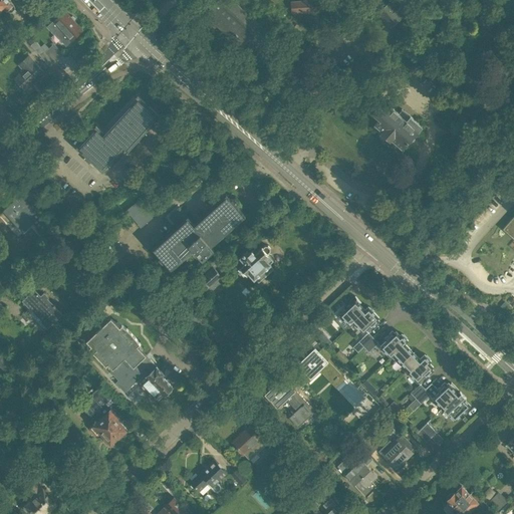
[(0,0),(0,14),(1,13),(0,12),(4,8),(7,10),(8,10),(11,12),(12,12),(15,9),(15,7),(14,4),(11,1),(11,0),(0,0)]
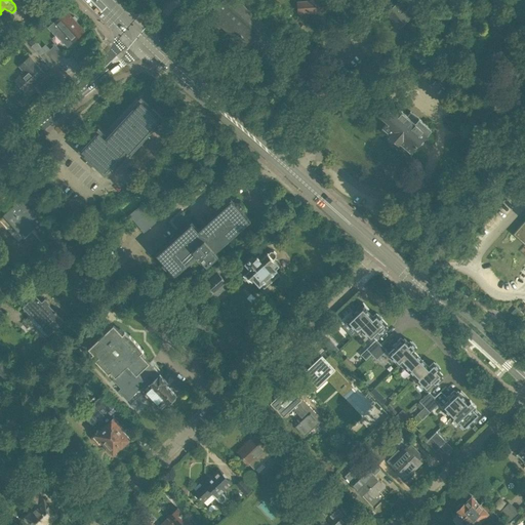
[(243,46),(264,24),(237,0),(224,0),(208,17),(219,28),(221,26),(243,46)]
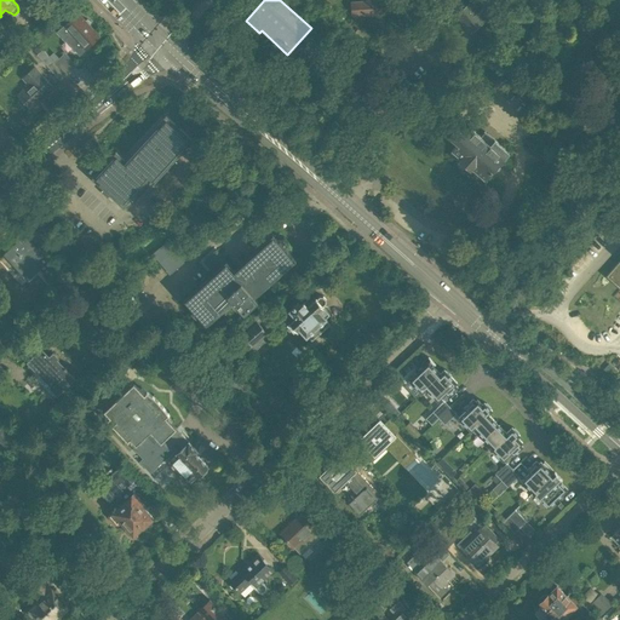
[(394,0),(383,1),(382,0),(367,0),(367,1),(351,3),(352,15),(399,12),(397,0),(394,0)]
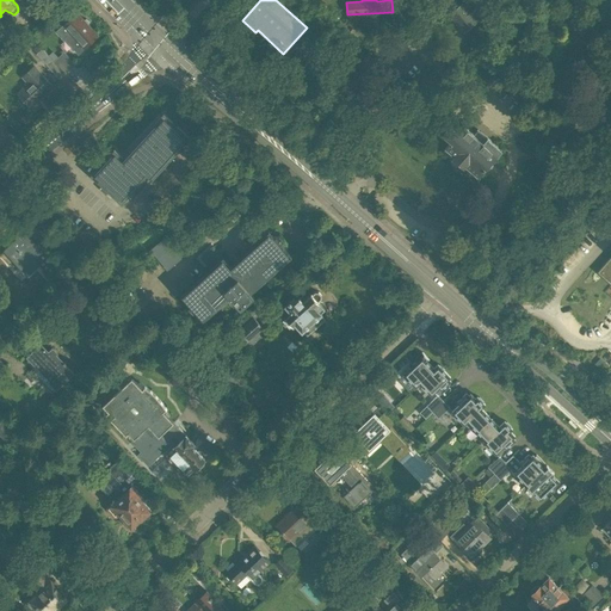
[(467,0),(464,2),(462,0),(446,0),(455,10),(450,14),(464,32),(479,20),(477,19),(488,11),(479,0),(467,0)]
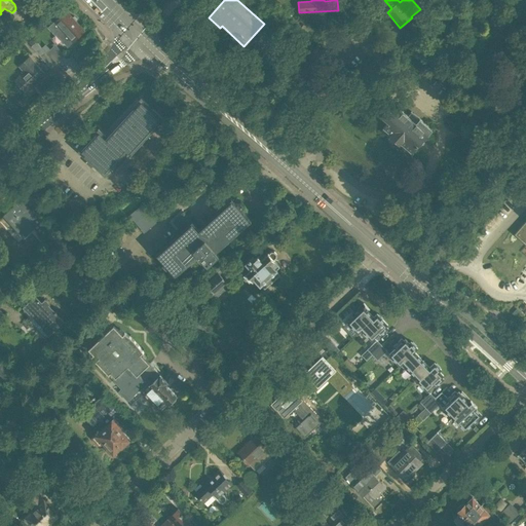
[(54,4),(49,9),(53,13),(59,8),(54,4)]
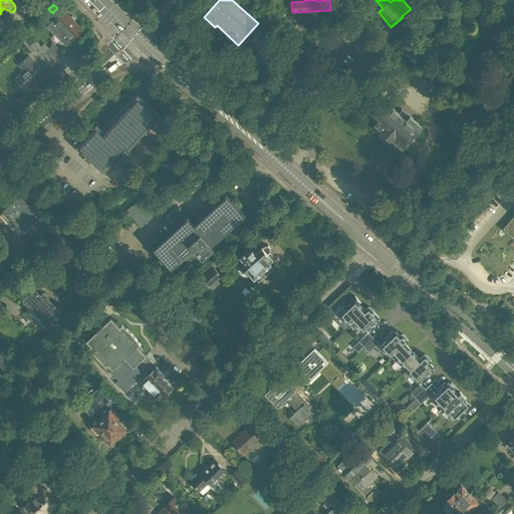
[(71,41),(83,30),(65,11),(54,21),(71,41)]
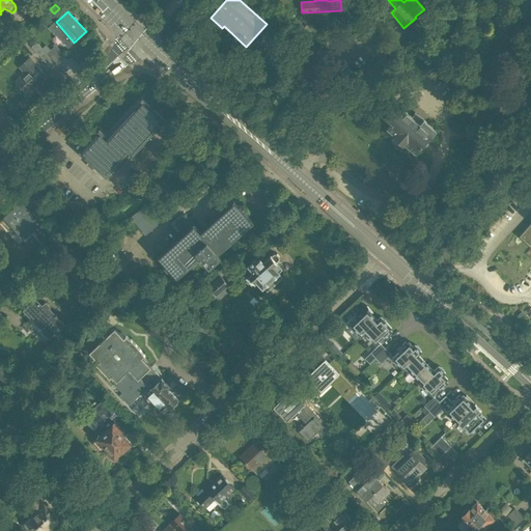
[(52,68),(57,64),(47,54),(37,43),(32,47),(52,68)]
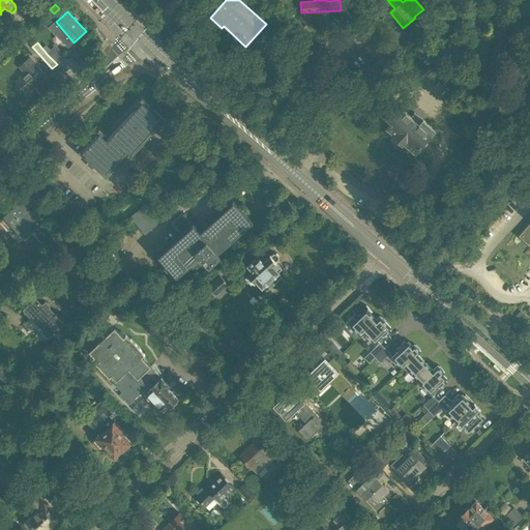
[(57,64),(66,56),(56,45),(47,54),(57,64)]
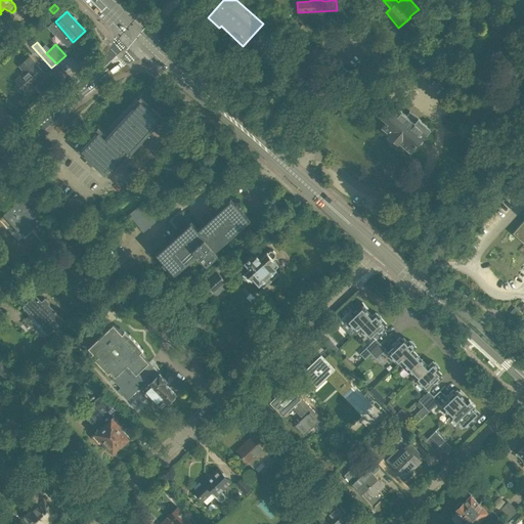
[(35,62),(30,56),(20,66),(26,72),(15,81),(26,92),(46,74),(35,62)]
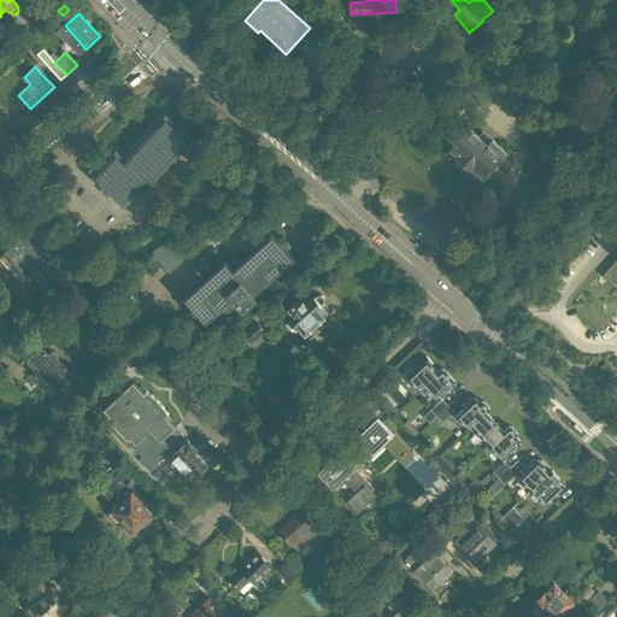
[(93,177),(104,187),(111,194),(123,206),(147,180),(152,184),(193,140),(165,115),(125,159),(116,151),(116,152),(93,177)]
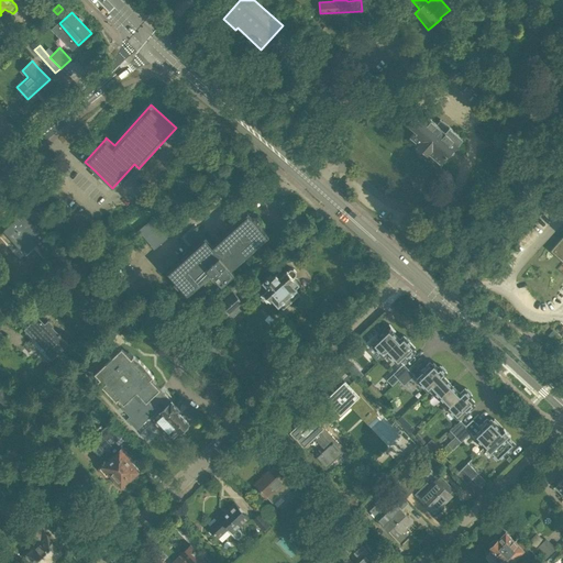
[(462,139),(432,112),(429,117),(429,116),(428,117),(423,122),(416,114),(415,113),(414,114),(408,122),(408,121),(407,122),(408,123),(417,130),(412,135),(411,135),(411,136),(411,138),(412,136),(420,144),(419,144),(418,145),(419,146),(427,153),(427,154),(428,153),(429,152),(440,162),(441,163),(442,162),(462,139)]
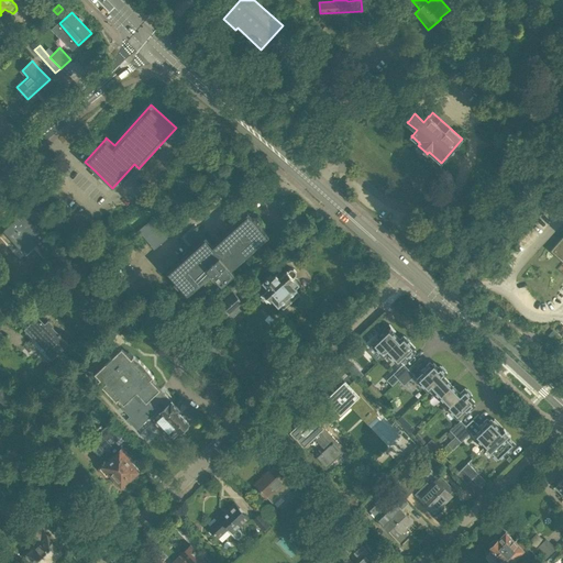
[(57,252),(45,238),(21,212),(13,219),(14,221),(3,231),(21,251),(32,240),(50,258),(57,252)]
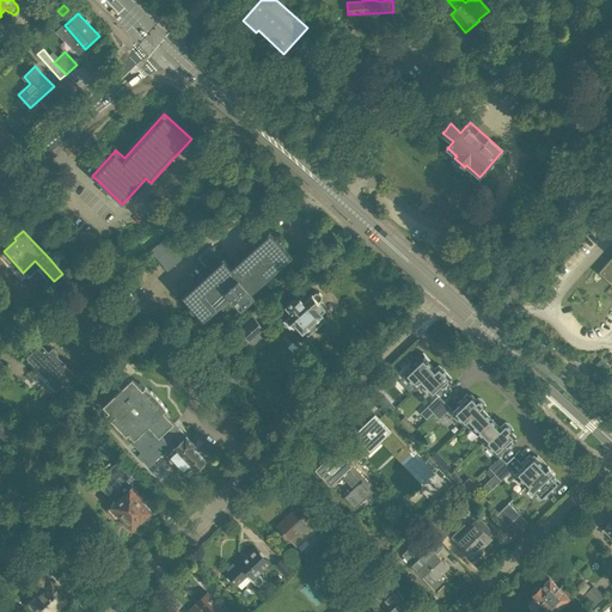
[(252,292),(291,257),(270,233),(231,268),(226,262),(227,262),(224,257),(210,269),(212,270),(183,295),(204,319),(231,295),(242,307),(255,295),(252,292)]
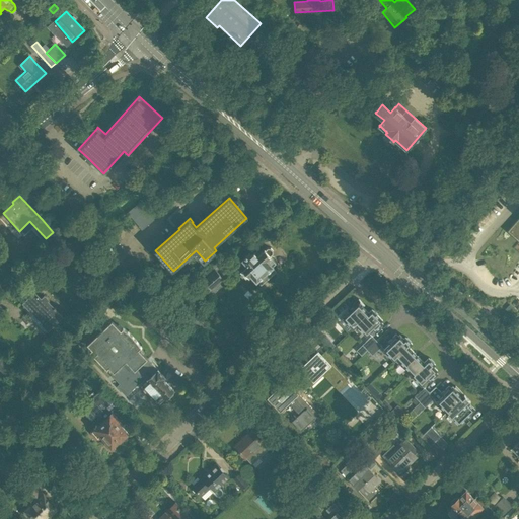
[(154,220),(140,202),(139,202),(128,212),(142,230),(154,220)]
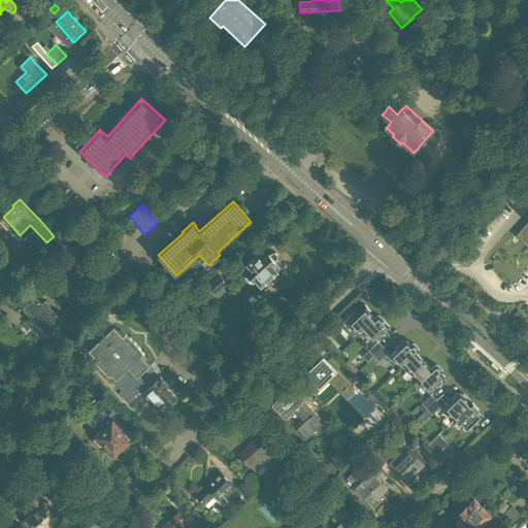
[(527,221),(516,235),(527,246),(527,221)]
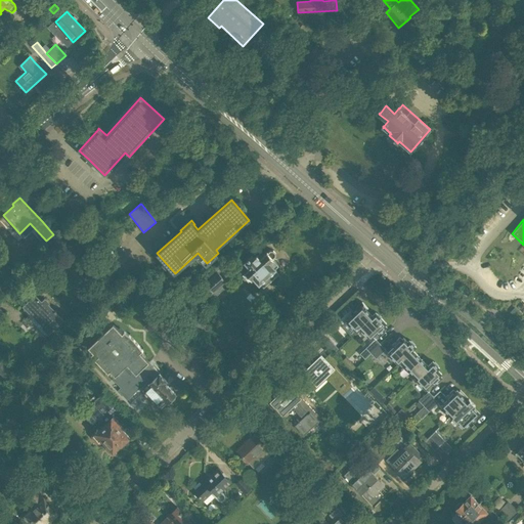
[(275,253),(273,251),(270,251),(268,253),(267,252),(260,259),(257,256),(254,259),(252,256),(246,262),(238,269),(249,280),(251,279),(253,277),(259,285),(261,284),(264,287),(278,274),(275,270),(276,269),(275,269),(279,266),(273,260),(273,259),(275,257),(275,253)]
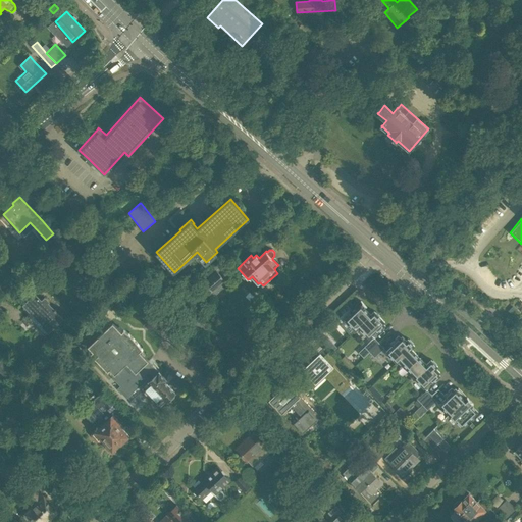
[(224,258),(203,277),(214,290),(212,292),(216,295),(223,288),(220,284),(225,280),(218,272),(229,263),(224,258)]
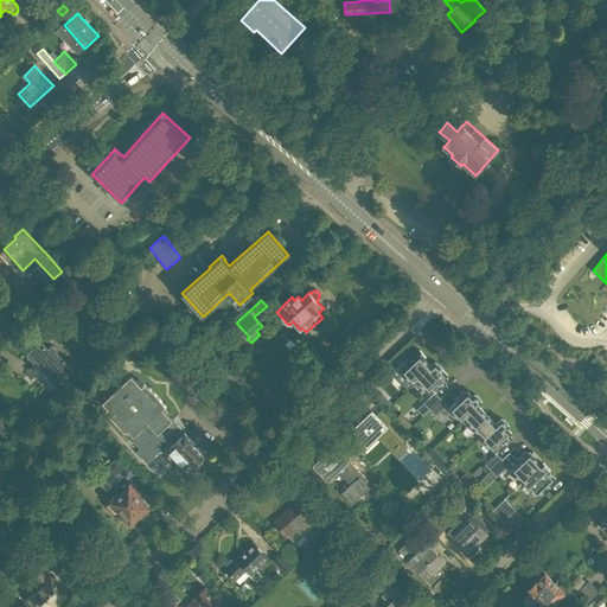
[(77,301),(61,318),(74,331),(90,315),(77,301)]
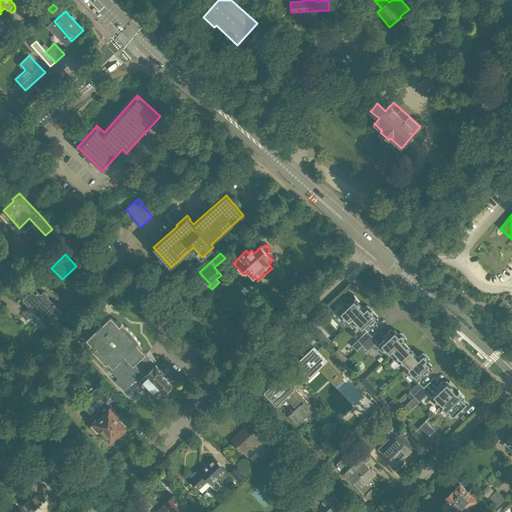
[(41,295),(35,289),(24,299),(43,319),(42,320),(48,326),(62,312),(55,305),(56,305),(54,303),(53,304),(43,293),(41,295)]
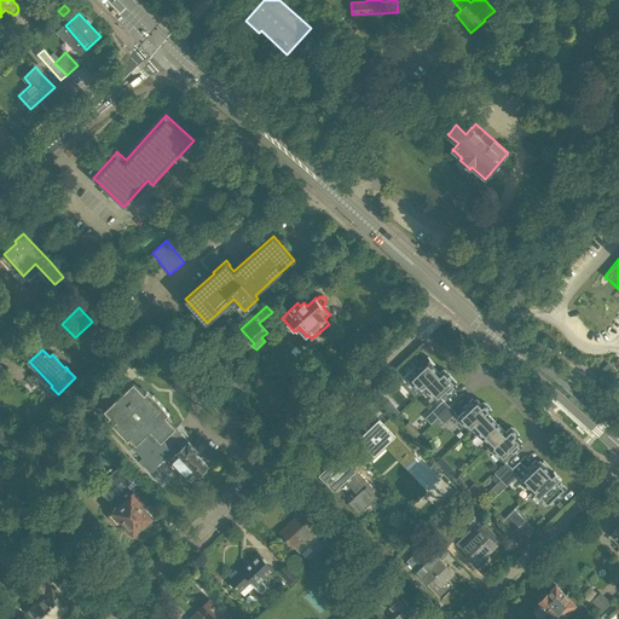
[(440,372),(433,365),(435,364),(428,357),(415,370),(416,371),(409,379),(421,392),(426,388),(438,400),(445,393),(447,395),(457,387),(455,385),(456,382),(444,369),(440,372)]
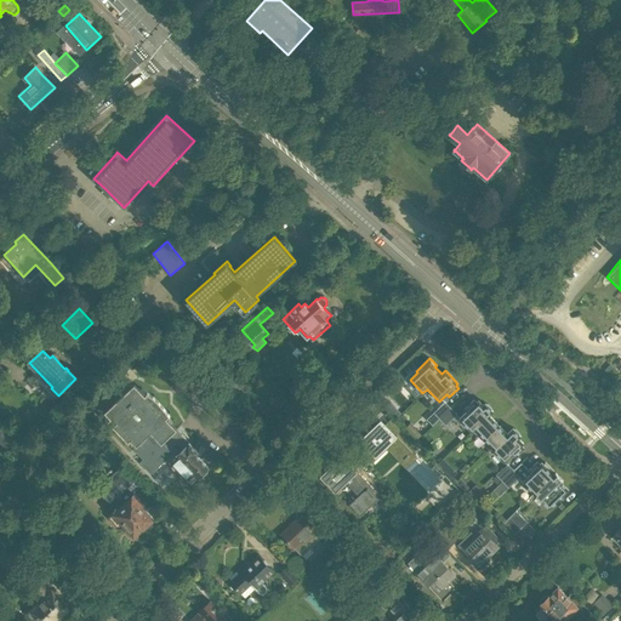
[(235,394),(243,387),(231,374),(223,381),(235,394)]
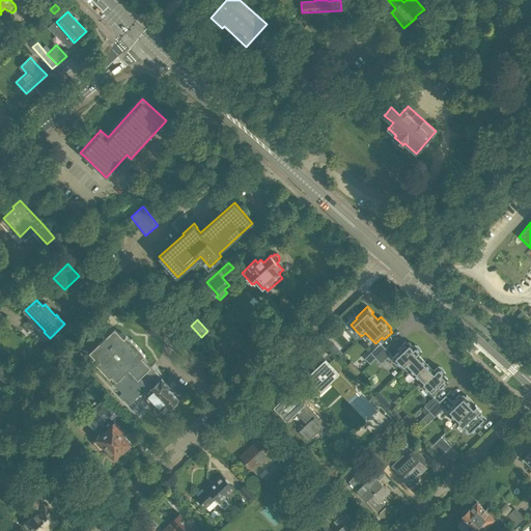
[(124,338),(116,329),(90,352),(95,358),(93,359),(92,359),(111,379),(111,378),(112,375),(117,382),(130,370),(138,380),(139,379),(150,390),(144,395),(160,412),(160,411),(163,414),(170,407),(170,408),(171,406),(173,408),(178,402),(176,401),(178,399),(167,388),(169,386),(163,379),(161,381),(150,369),(151,367),(143,358),(145,356),(145,357),(146,356),(145,354),(143,352),(141,350),(140,347),(138,344),(134,341),(131,338),(128,335),(127,336),(124,338)]
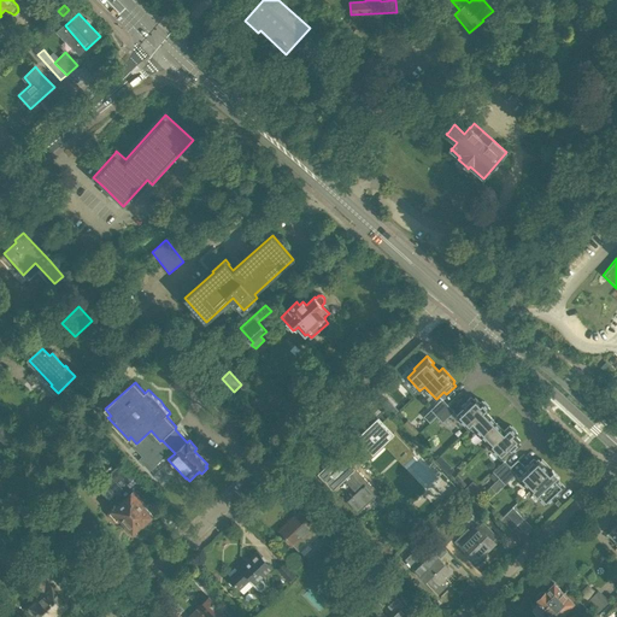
[(474,399),(471,397),(462,406),(464,409),(457,416),(469,429),(472,425),(487,441),(500,428),(486,412),(489,409),(482,400),(480,403),(475,398),(474,399)]
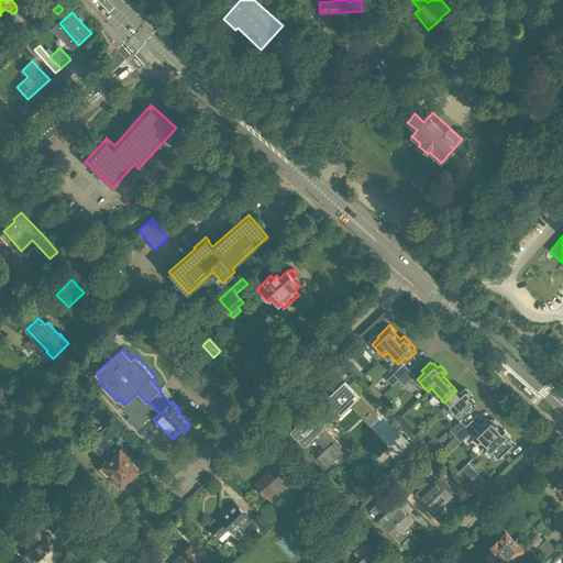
[(357,379),(363,374),(353,364),(348,370),(357,379)]
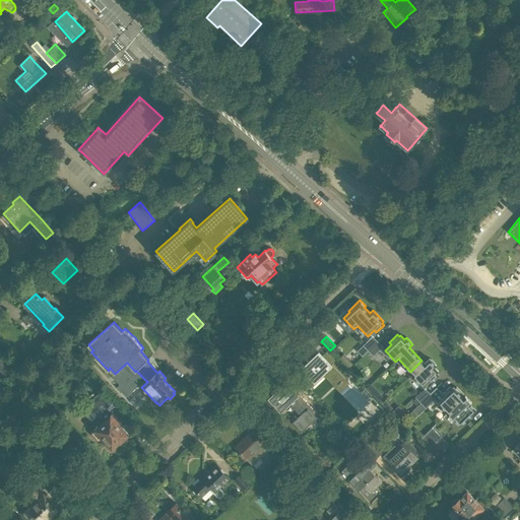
[(373,336),(363,345),(368,350),(378,341),(373,336)]
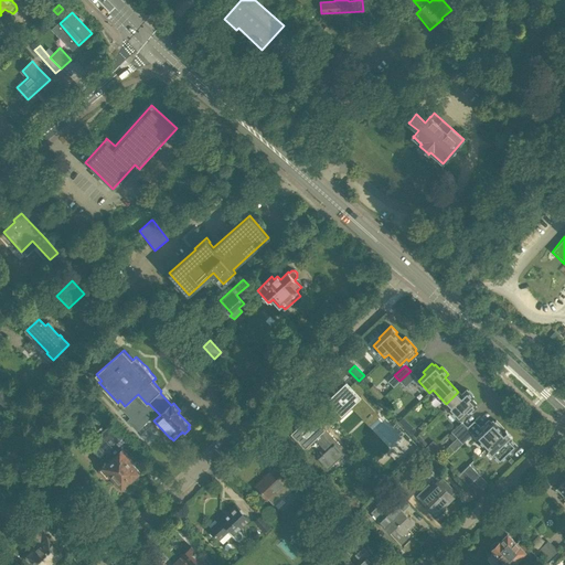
[(242,384),(247,380),(237,370),(232,374),(242,384)]
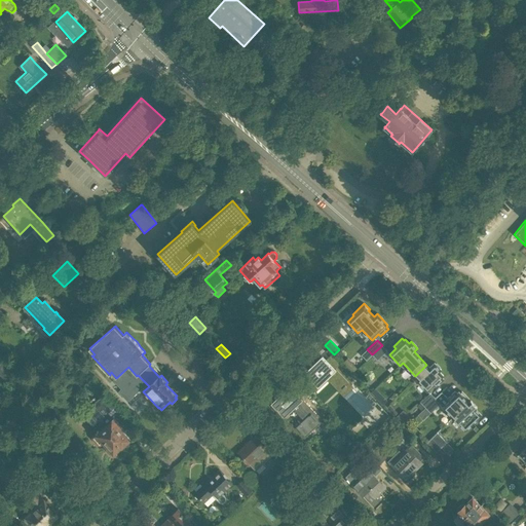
[(377,360),(387,351),(382,345),(372,354),(377,360)]
